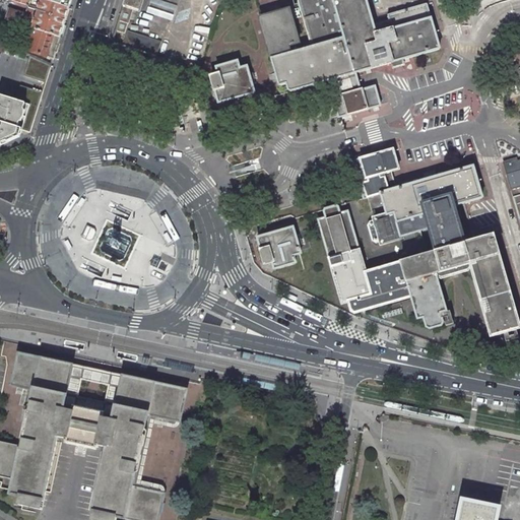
[(9,10),(6,19),(33,27),(41,0),(10,0),(28,5),(25,15),(9,10)]
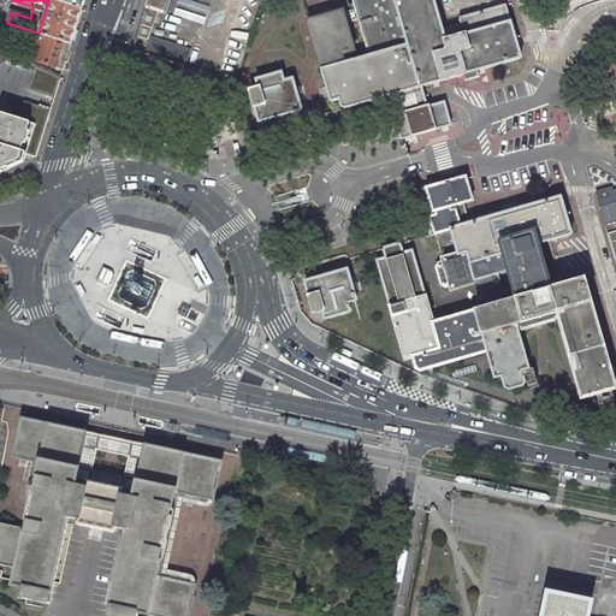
[(49,0),(48,0),(39,33),(40,34),(63,41),(71,43),(82,11),(49,0)]
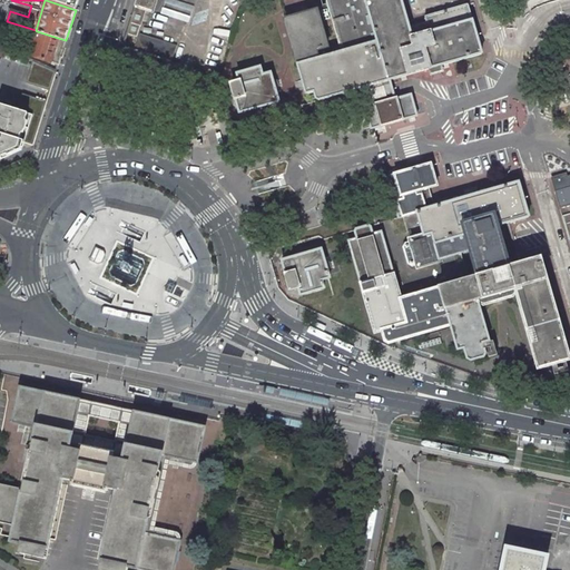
[(46,0),(76,10),(78,0),(46,0)]
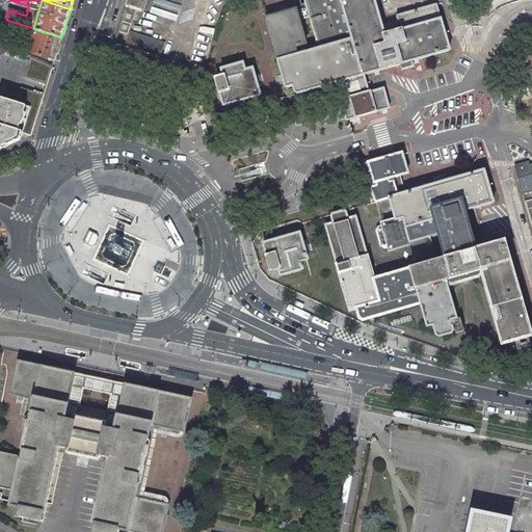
[(127,0),(126,5),(135,8),(142,10),(145,0),(127,0)]
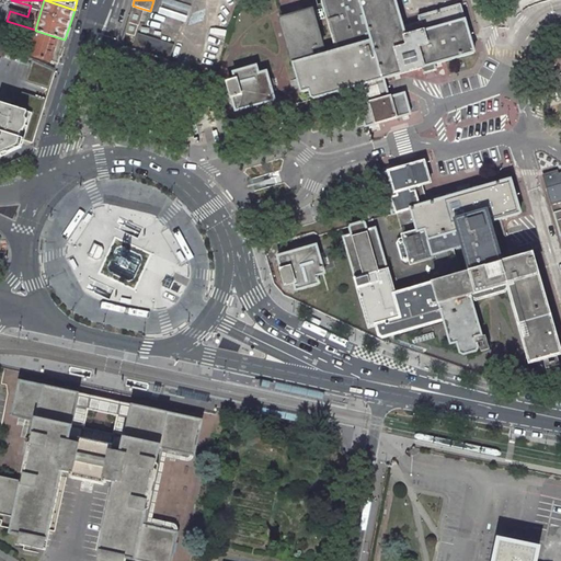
[(163,0),(160,14),(185,22),(190,6),(171,0),(163,0)]
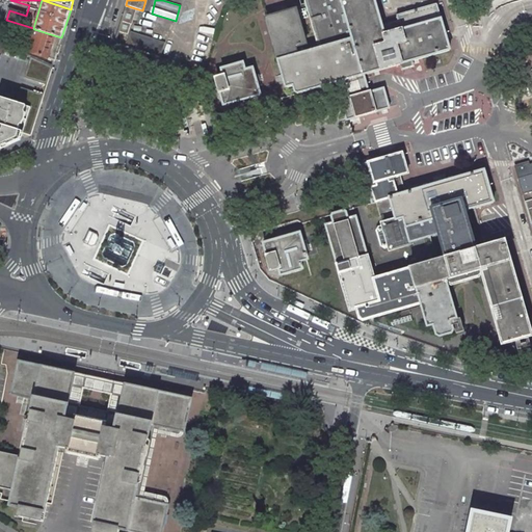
[(348,120),(389,108),(390,107),(384,89),(382,88),(369,92),(364,75),(401,64),(402,69),(403,69),(411,67),(413,65),(411,61),(451,51),(437,4),(436,3),(397,15),(397,16),(398,21),(382,25),(375,0),(306,0),(320,48),(309,51),(297,10),(295,9),(267,18),(266,19),(286,86),(288,87),(294,85),(295,92),(298,94),(338,82),(343,100),(342,100),(342,102),(346,120),(348,120)]
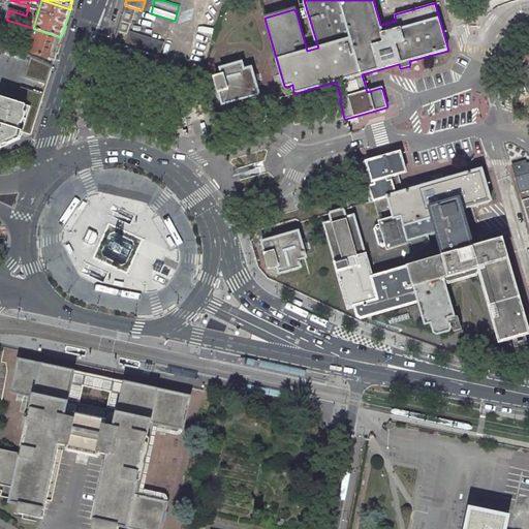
[(125,5),(117,31),(126,34),(134,8),(125,5)]
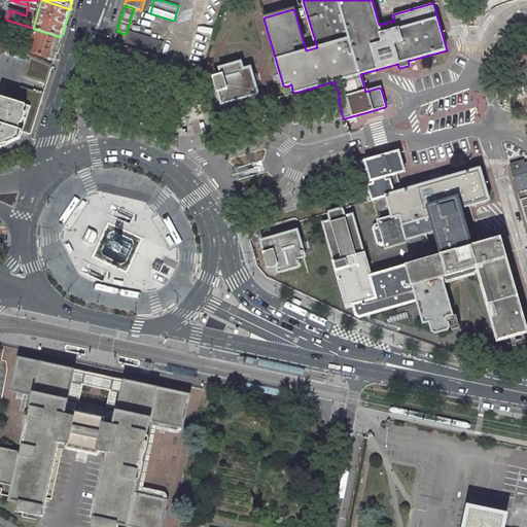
[(28,50),(47,57),(54,35),(34,29),(28,50)]
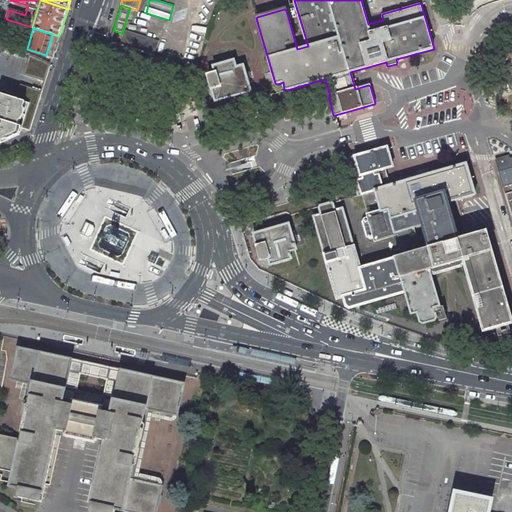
[(126,30),(121,45),(154,56),(159,41),(126,30)]
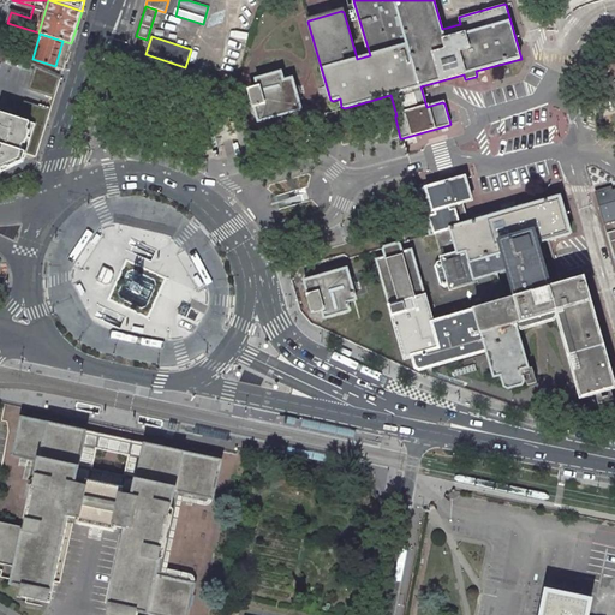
[(55,66),(64,70),(71,43),(63,41),(55,66)]
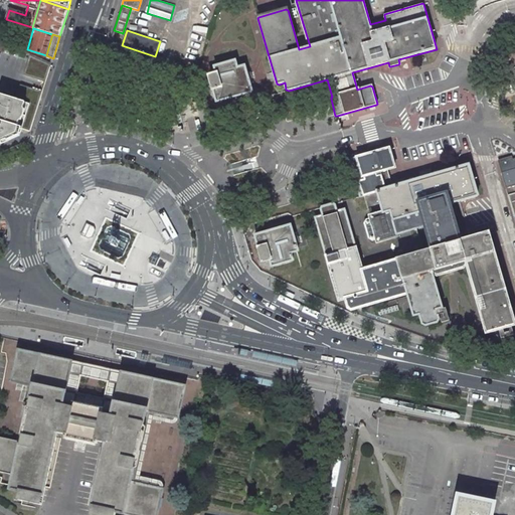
[(51,64),(30,55),(24,74),(45,81),(51,64)]
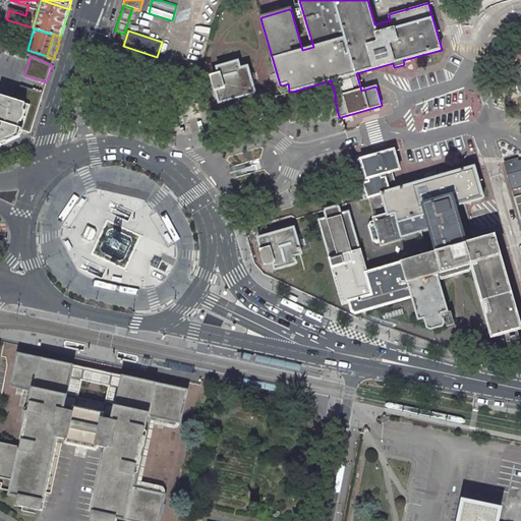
[(237,61),(218,66),(217,68),(219,74),(213,76),(212,78),(219,102),(220,103),(254,93),(255,92),(248,67),(246,66),(240,68),(239,62),(237,61)]
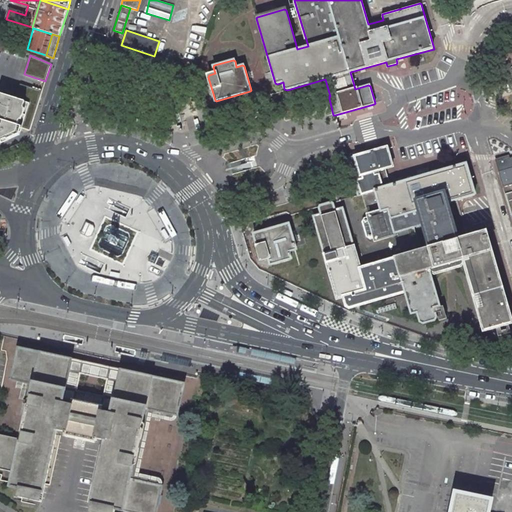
[(20,84),(16,99),(29,103),(22,128),(30,131),(42,91),(20,84)]
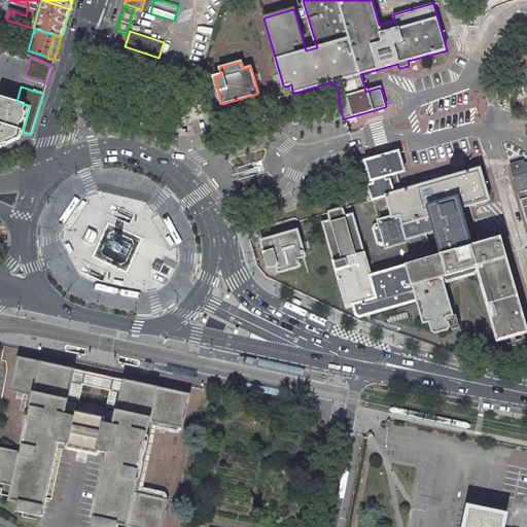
[(0,147),(20,139),(23,132),(30,106),(16,102),(0,96),(0,147)]
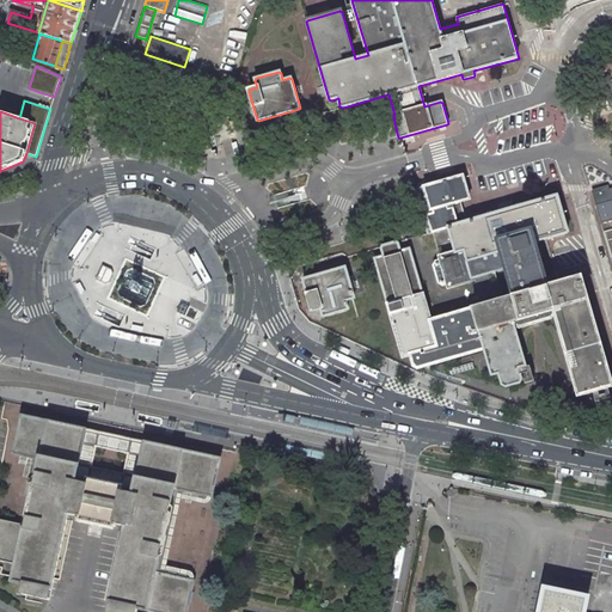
[(512,298),(473,308),(472,310),(484,350),(491,374),(493,375),(499,374),(502,385),(506,387),(520,383),(522,379),(519,368),(525,366),(526,365),(515,326),(518,326),(519,328),(527,325),(551,318),(552,317),(554,316),(555,316),(577,395),(580,396),(611,387),(611,385),(580,269),(556,275),(558,283),(548,287),(536,243),(567,233),(568,231),(558,196),(556,195),(513,208),(512,203),(510,202),(501,206),(500,207),(501,212),(466,221),(461,201),(467,200),(469,197),(464,177),(461,176),(415,190),(414,191),(420,212),(421,213),(422,213),(428,233),(429,233),(448,228),(456,252),(440,256),(440,258),(440,261),(436,262),(434,265),(439,282),(442,285),(447,283),(448,287),(450,288),(472,281),(473,279),(469,262),(500,252),(512,298)]
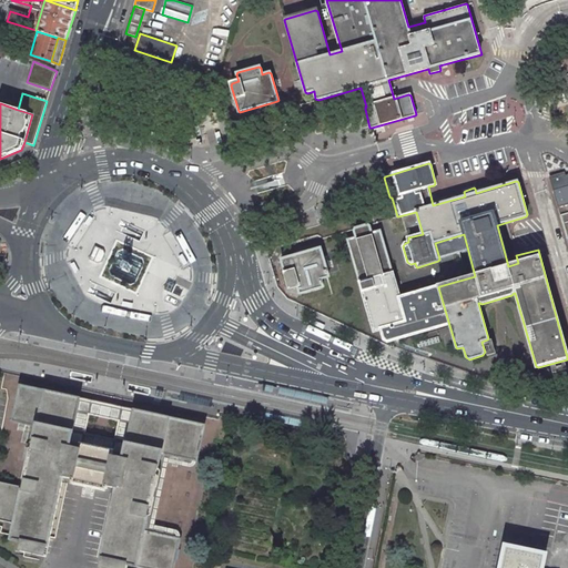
[(558,206),(567,203),(567,175),(566,176),(565,173),(550,178),(558,206)]
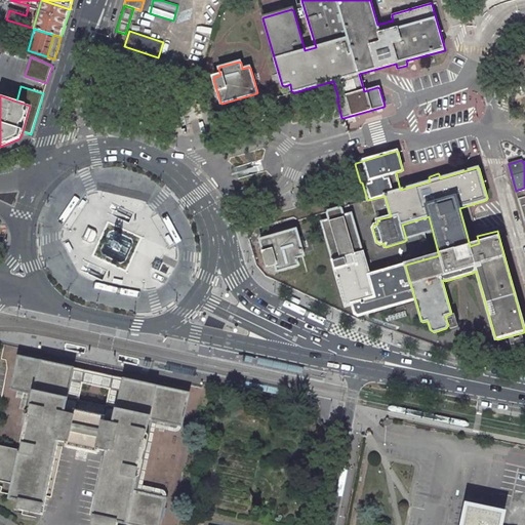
[(86,203),(82,200),(78,207),(81,210),(86,203)]
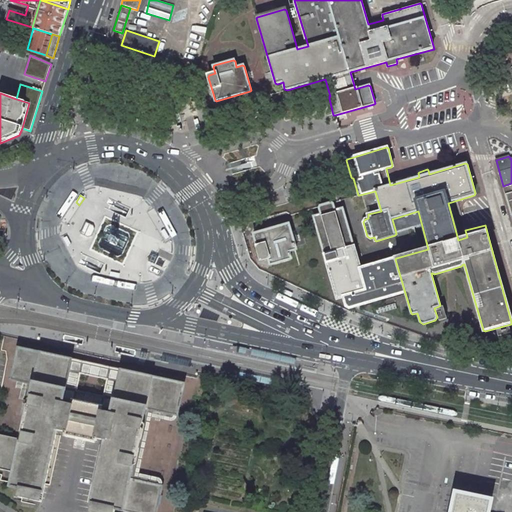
[(357,306),(361,305),(363,302),(360,292),(365,291),(366,289),(360,268),(343,209),(341,208),(335,210),(333,203),(331,202),(320,205),(319,208),(321,214),(314,216),(313,217),(337,298),(338,299),(343,297),(346,307),(349,308),(357,306)]
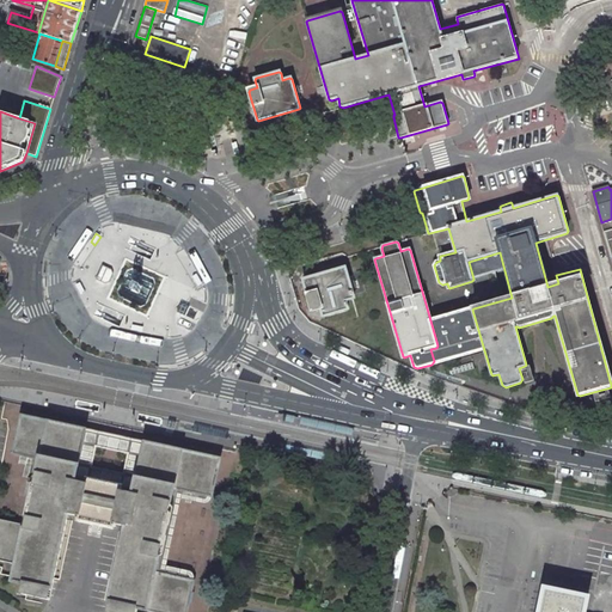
[(103,265),(97,280),(98,280),(103,282),(105,283),(108,283),(109,282),(114,274),(112,271),(112,269),(110,268),(105,267),(103,265)]
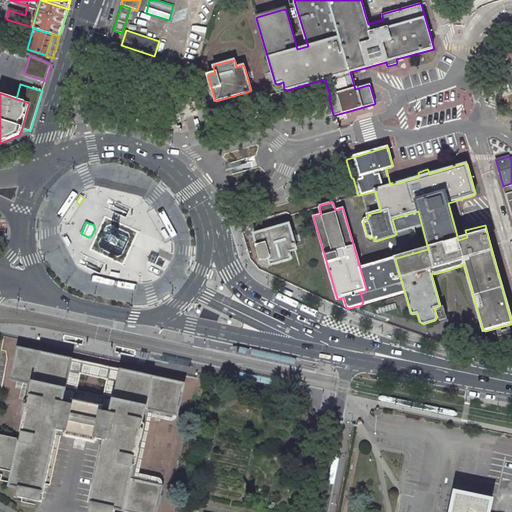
[(288,223),(254,233),(253,235),(260,259),(262,260),(268,258),(270,264),(271,265),(291,259),(291,258),(290,252),(296,250),(297,248),(289,224),(288,223)]
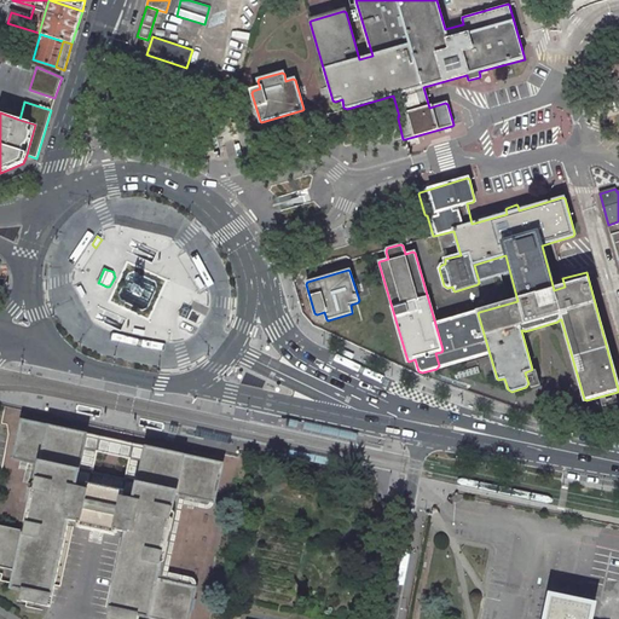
[(189,320),(192,311),(184,307),(181,312),(179,317),(189,320)]
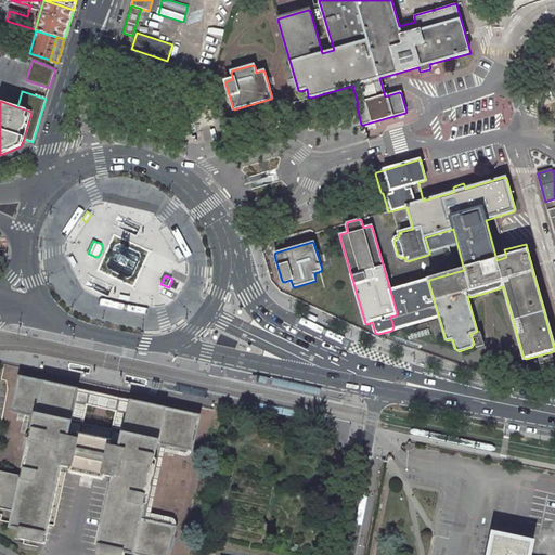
[(390,291),(397,313),(396,315),(390,317),(394,327),(391,331),(439,318),(428,281),(429,280),(390,291)]
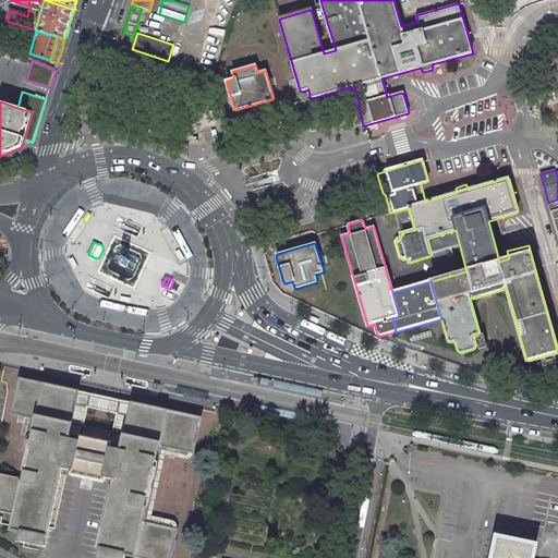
[(142,522),(159,445),(193,452),(201,419),(132,403),(79,391),(20,379),(12,413),(36,419),(23,478),(0,473),(0,510),(16,514),(12,530),(22,532),(20,542),(45,547),(62,469),(71,471),(71,473),(72,473),(72,475),(104,482),(104,480),(105,481),(106,477),(116,480),(98,557),(124,557),(125,555),(142,557),(170,557),(177,530),(142,522)]
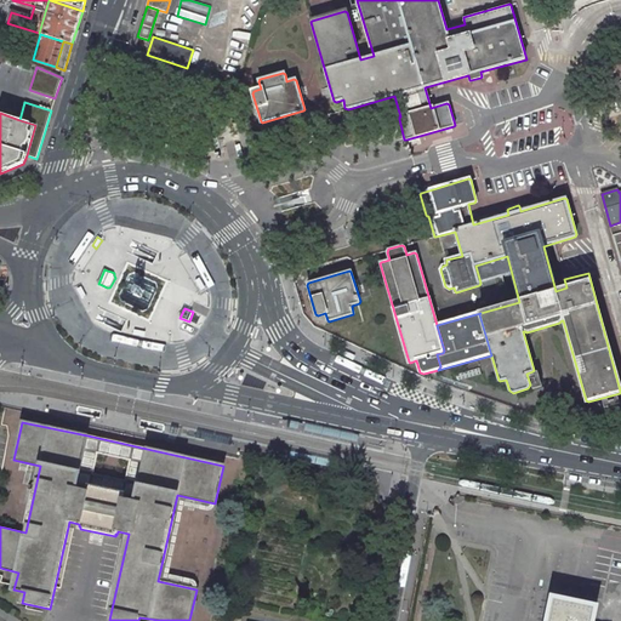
[(232,439),(197,432),(195,438),(231,445),(232,439)]
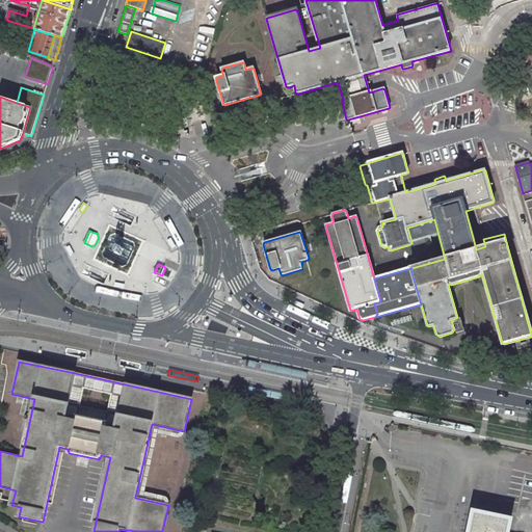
[(508,531),(511,519),(491,514),(473,511),(468,531),(508,531)]
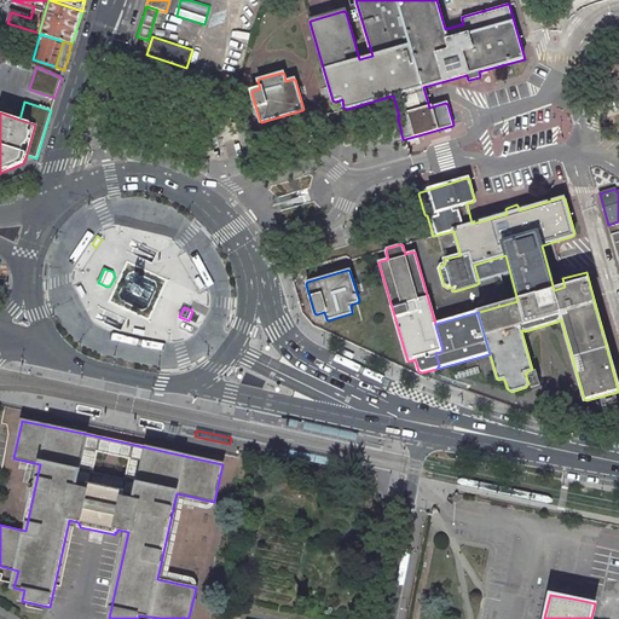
[(305,599),(302,608),(314,611),(317,601),(305,599)]
